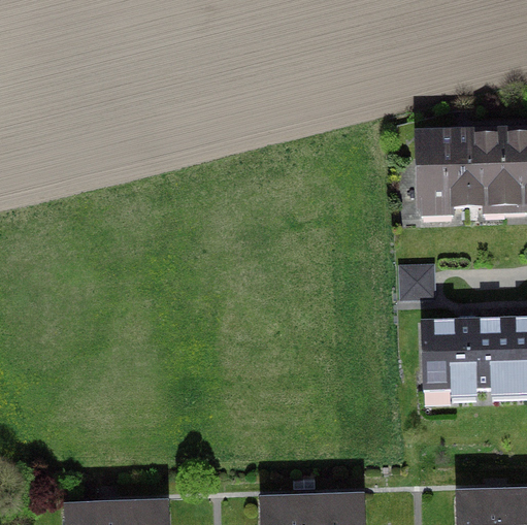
[(526,132),(498,133),(500,216),(526,214),(526,132)]
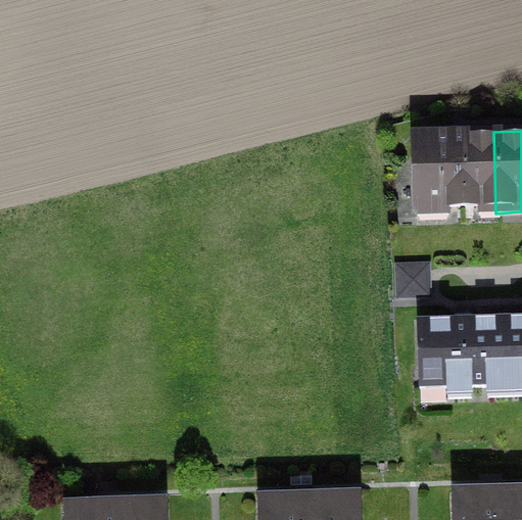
[(495,214),(493,132),(411,135),(414,216),(495,214)]
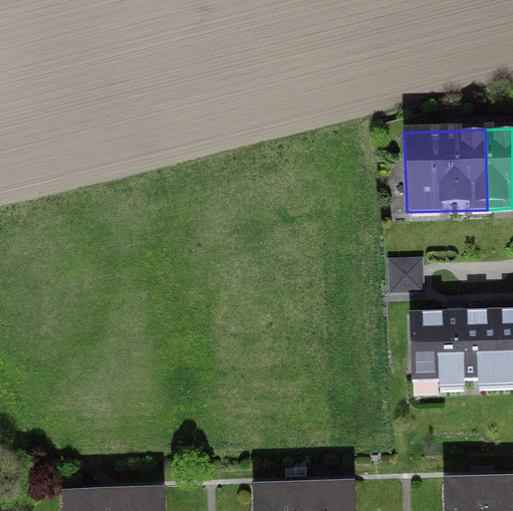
[(423,290),(422,257),(389,258),(390,292),(423,290)]
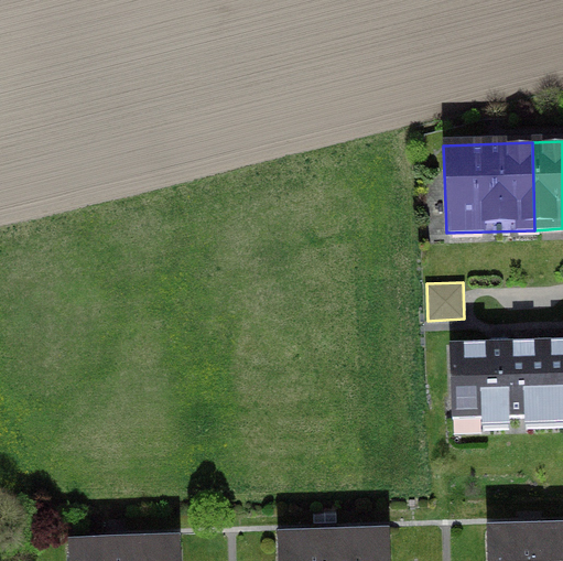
[(562,338),(545,340),(547,413),(562,412),(562,338)]
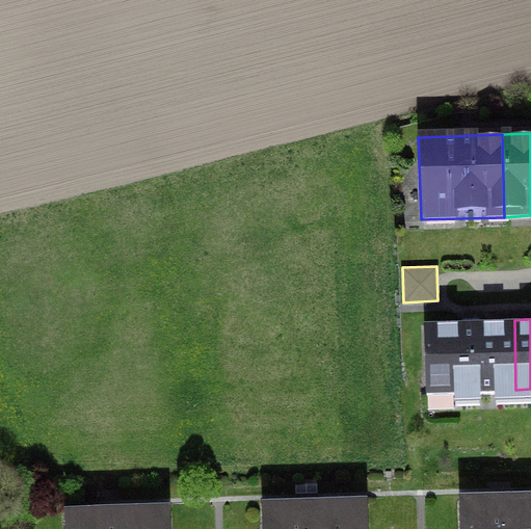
[(515,390),(514,320),(424,321),(425,391),(515,390)]
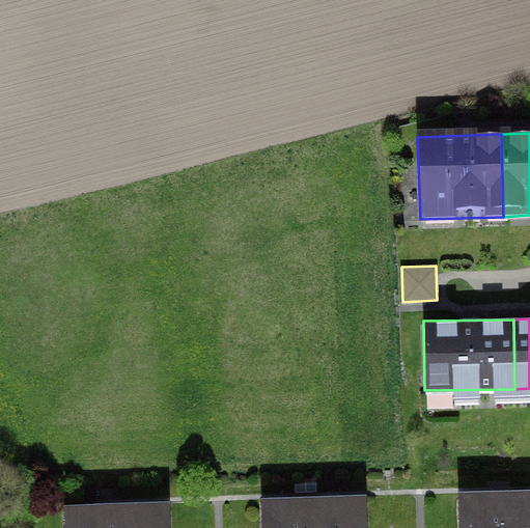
[(529,488),(458,491),(458,527),(529,527),(529,488)]
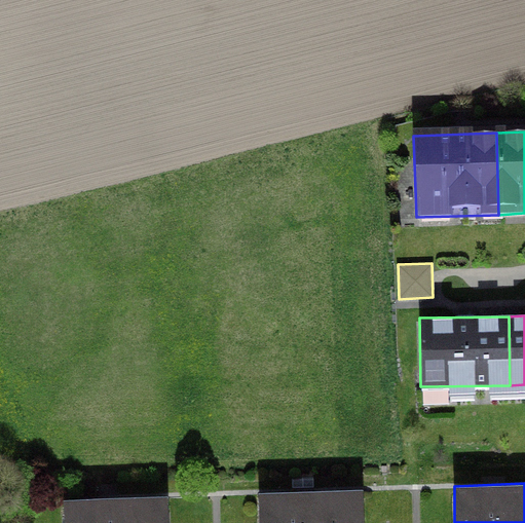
[(362,522),(362,489),(256,492),(257,522),(362,522)]
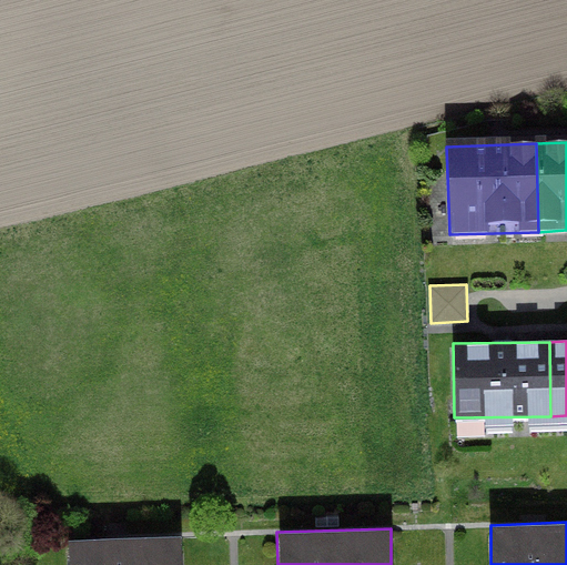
[(179,564),(179,540),(66,544),(66,564),(179,564)]
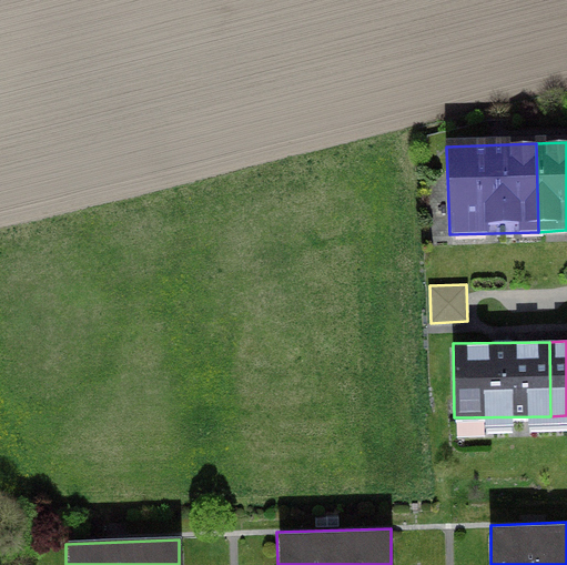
All buildings are outlined.
